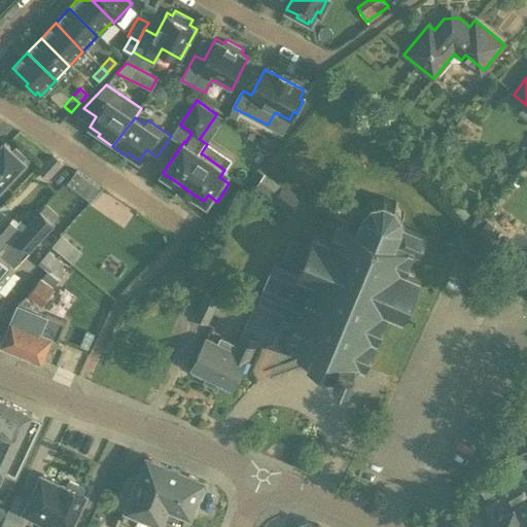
[(256,146),(271,153),(276,142),(261,135),(256,146)]
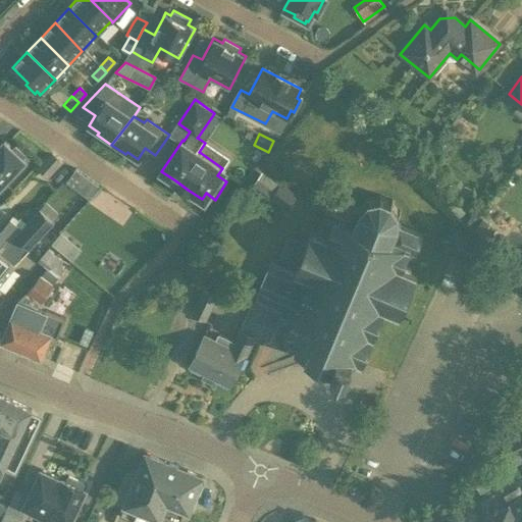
[(5,141),(0,146),(0,185),(4,181),(6,179),(8,181),(17,172),(14,170),(24,160),(22,158),(24,156),(16,149),(14,150),(5,141)]
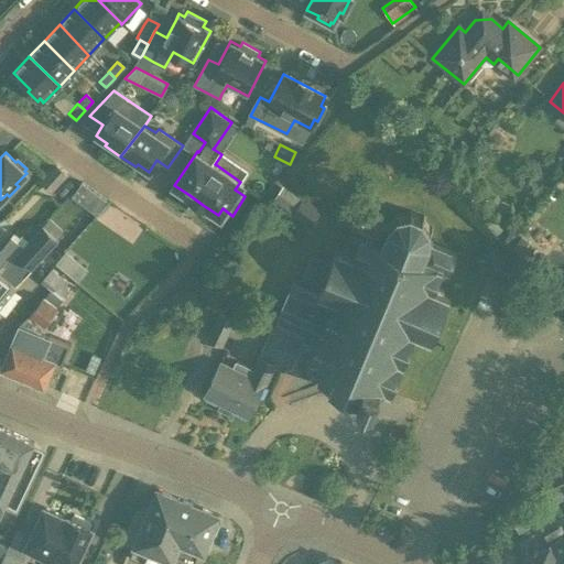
[(56,163),(40,182),(52,192),(68,173),(56,163)]
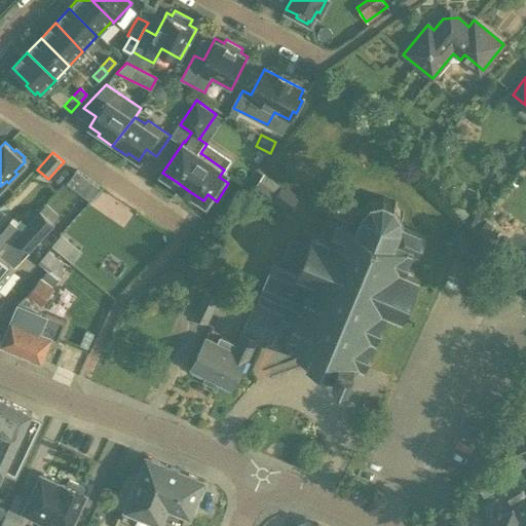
[(76,172),(66,183),(72,188),(75,184),(77,186),(83,177),(84,177),(77,171),(76,172)]
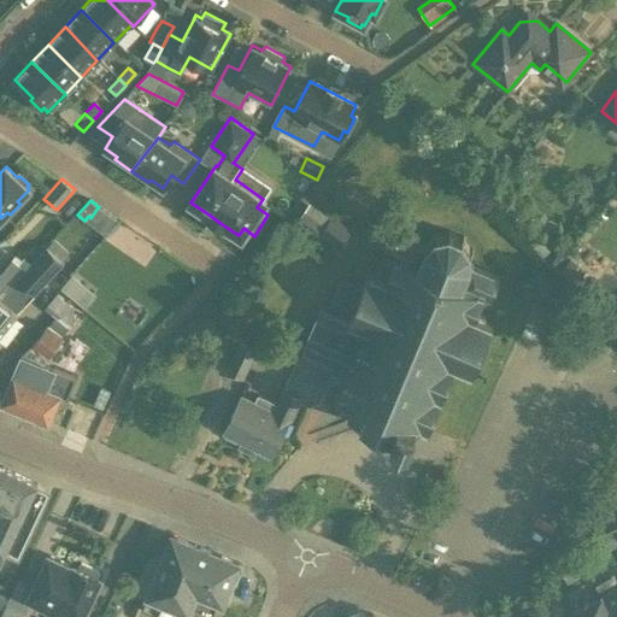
[(323,213),(312,228),(340,248),(351,233),(323,213)]
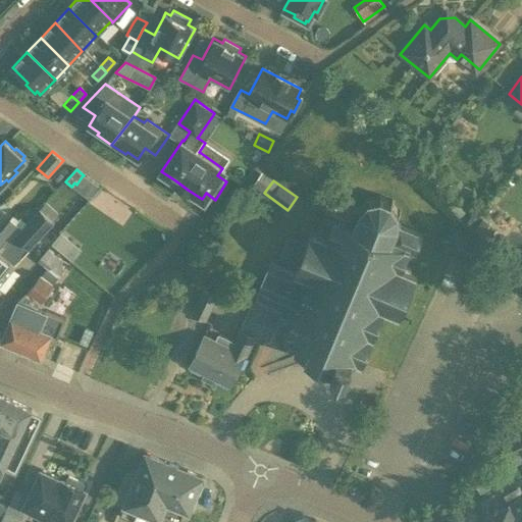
[(235,343),(217,334),(214,341),(246,356),(253,340),(260,343),(261,344),(269,341),(277,324),(282,326),(286,328),(284,333),(286,334),(281,340),(285,350),(293,350),(293,351),(294,352),(298,354),(303,356),(318,362),(346,373),(351,363),(360,367),(383,311),(399,318),(416,275),(402,268),(409,252),(415,255),(423,235),(399,225),(399,212),(392,202),(379,196),(367,199),(358,208),(334,198),(325,217),(331,220),(326,231),(321,229),(317,233),(310,230),(304,244),(286,237),(278,258),(296,265),(293,271),(270,261),(257,292),(254,298),(239,331),(240,332),(235,343)]
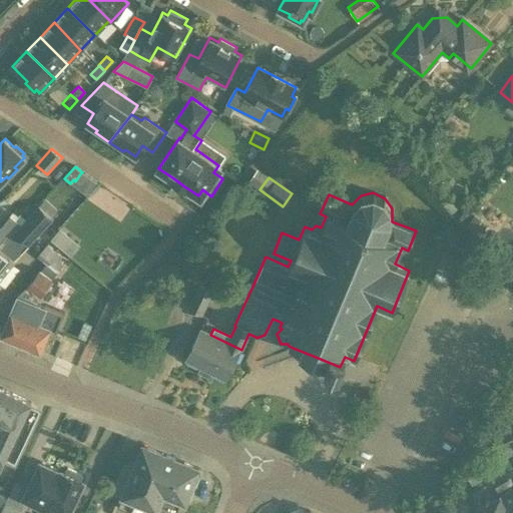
[(21,225),(14,233),(28,245),(53,217),(39,205),(37,204),(35,202),(27,210),(30,212),(31,214),(26,219),(21,225)]
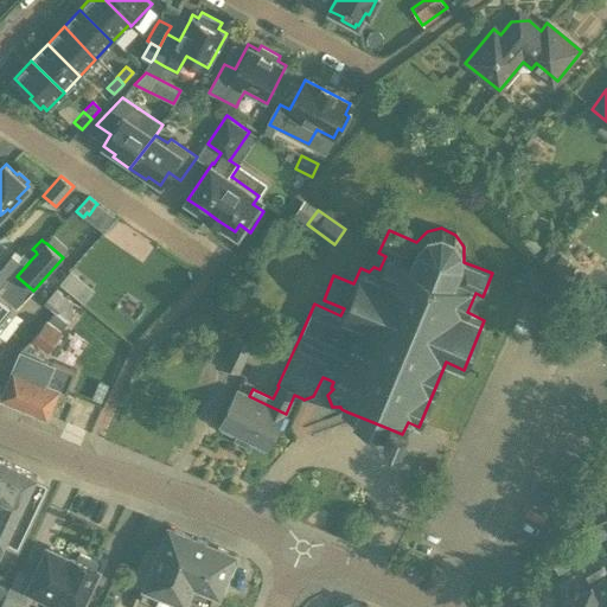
[(561,251),(551,267),(569,279),(579,263),(561,251)]
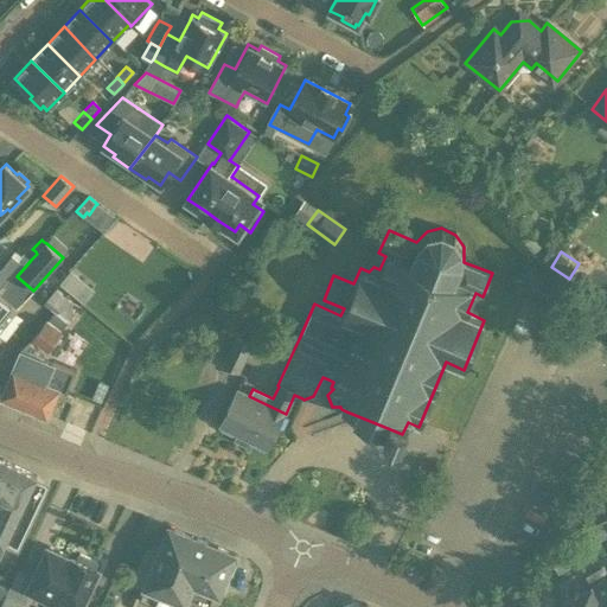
[(0,287),(4,282),(7,286),(17,276),(25,267),(31,260),(23,254),(21,256),(18,260),(12,256),(0,270),(0,287)]
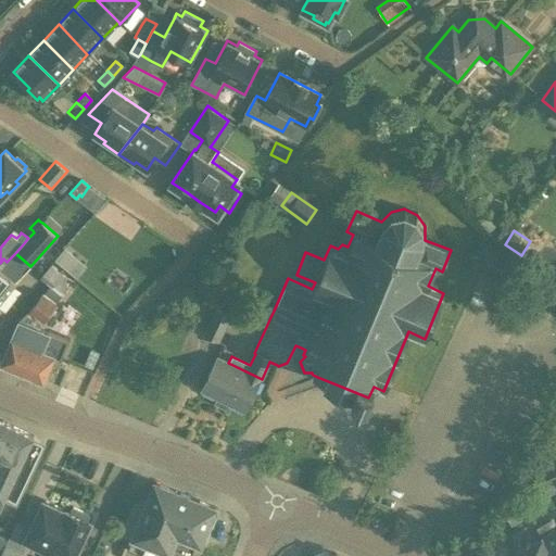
[(28,311),(45,321),(71,286),(63,281),(70,272),(54,260),(40,279),(50,286),(45,293),(42,292),(28,311)]
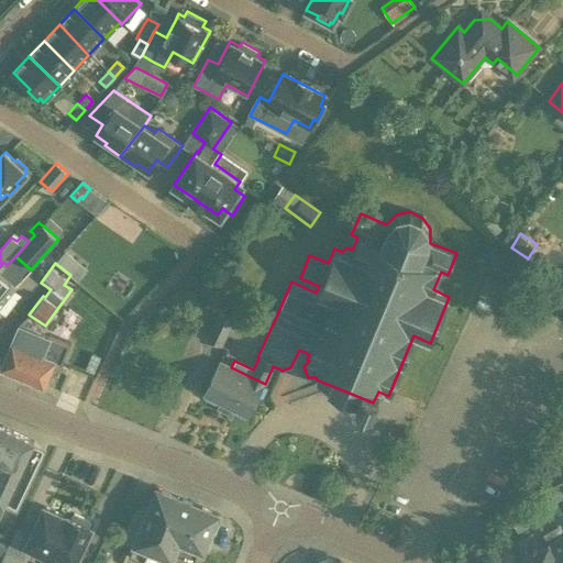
[(0,315),(2,313),(0,311),(0,307),(17,287),(15,286),(0,272),(0,315)]
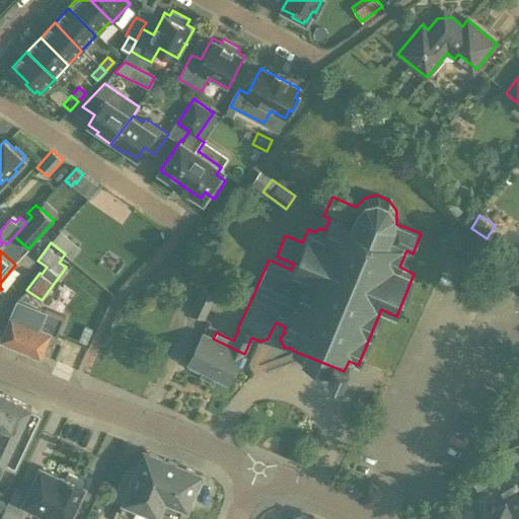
[(202,289),(191,313),(205,320),(216,296),(202,289)]
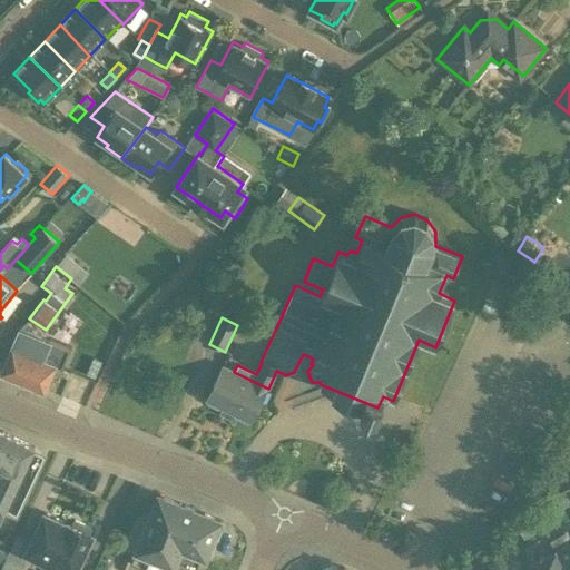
[(18,326),(11,345),(1,369),(0,371),(0,372),(43,391),(55,365),(61,367),(68,349),(40,335),(42,331),(27,321),(20,327),(18,326)]
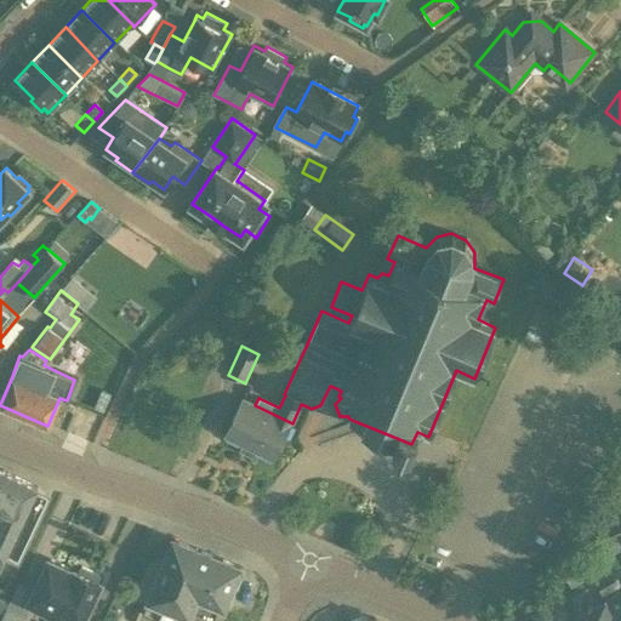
[(292,423),(255,405),(241,398),(222,436),(273,461),(286,433),(292,423)]
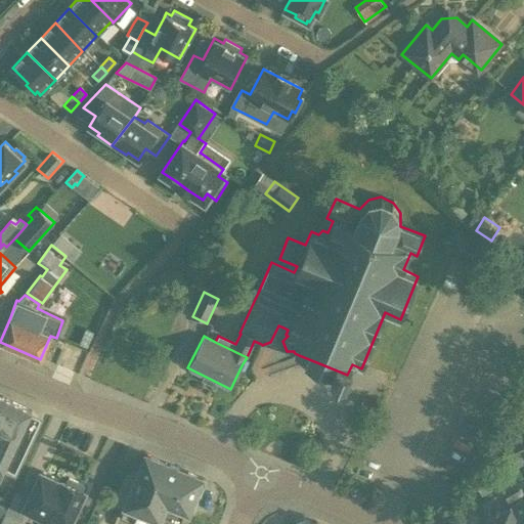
[(0,469),(3,471),(3,470),(31,411),(32,410),(3,397),(0,403),(0,469)]
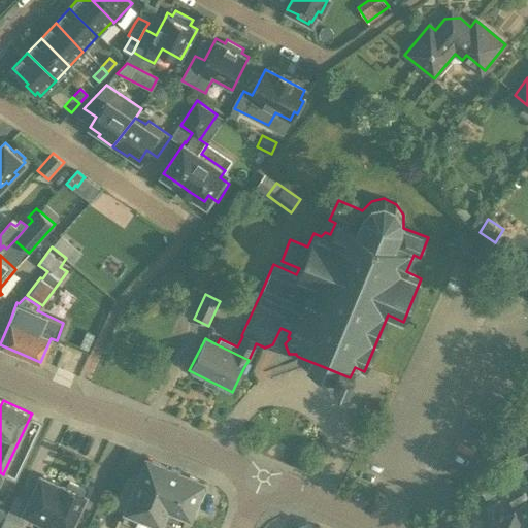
[(527,411),(519,422),(527,429),(527,411)]
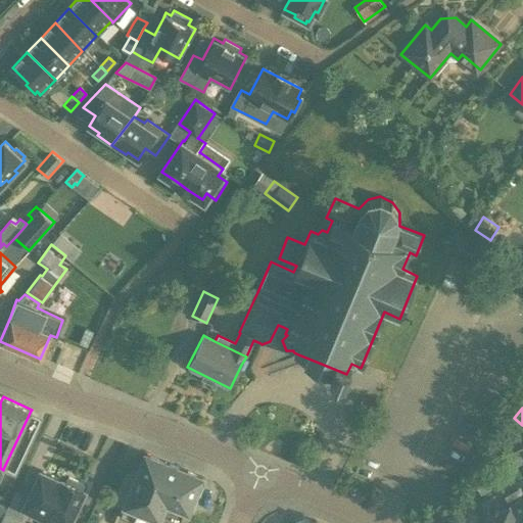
[(505,495),(509,505),(483,519),(485,522),(522,522),(522,445),(517,448),(522,461),(522,493),(520,487),(505,495)]
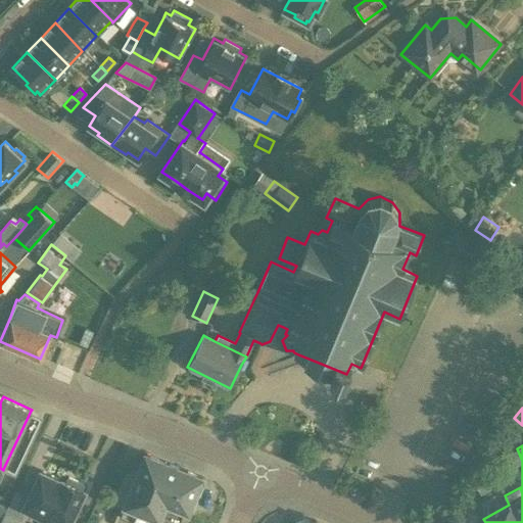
[(145,454),(124,506),(120,517),(136,522),(148,522),(151,517),(159,520),(161,515),(165,504),(158,501),(162,491),(167,481),(159,478),(167,463),(145,454)]
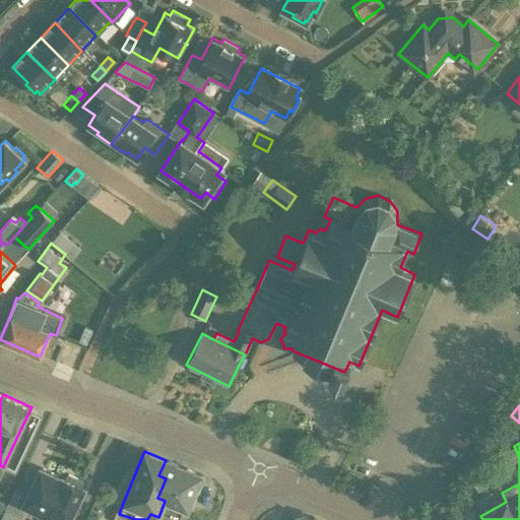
[(201,474),(166,460),(158,475),(166,478),(161,489),(191,500),(201,474)]
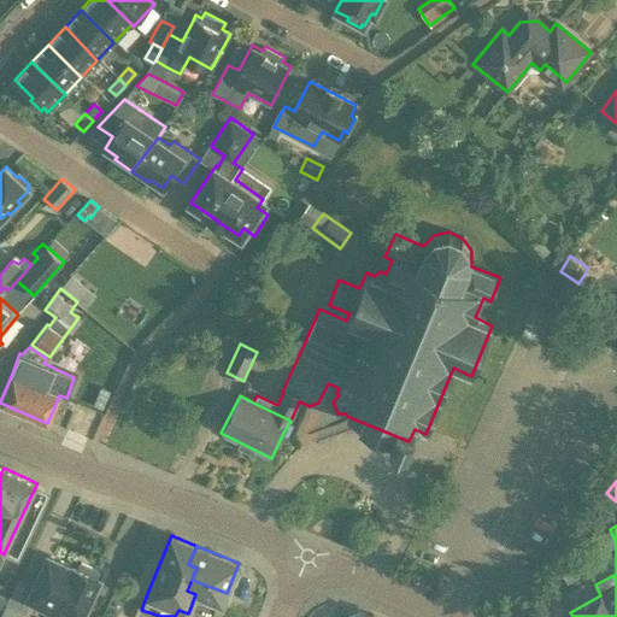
[(34,586),(25,603),(50,615),(72,566),(48,556),(34,586)]
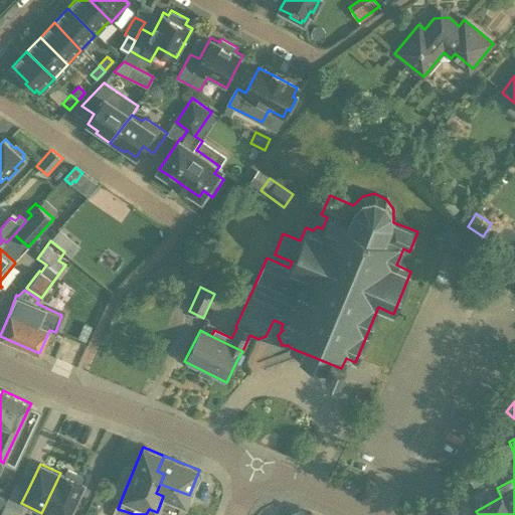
[(60,473),(41,513),(46,514),(68,514),(83,483),(79,481),(81,477),(67,471),(65,475),(61,473),(60,473)]
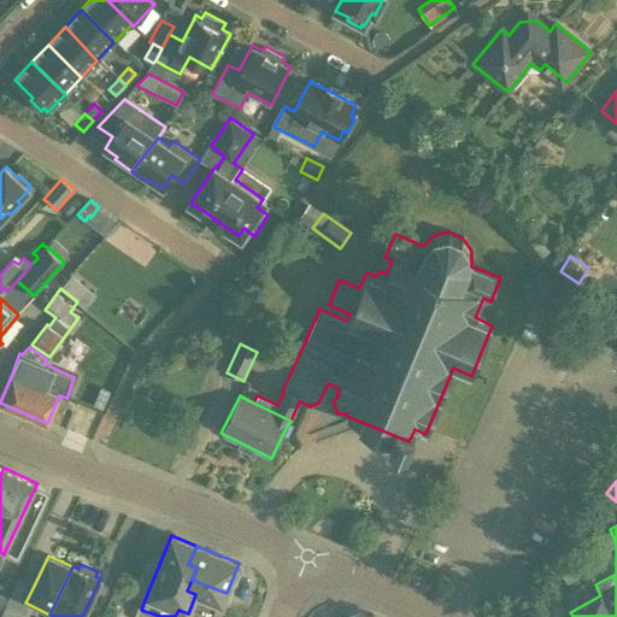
[(227,593),(192,580),(187,591),(195,594),(191,607),(212,616),(217,603),(222,605),(227,593)]
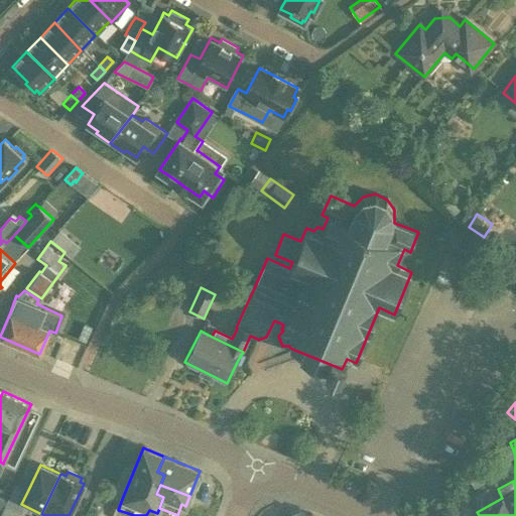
[(5,506),(0,515),(17,515),(20,512),(17,511),(5,506)]
